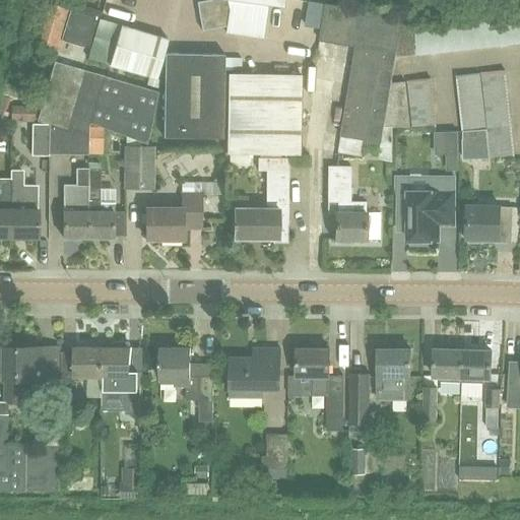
[(225,31),(262,37),(267,5),(283,7),(284,0),(204,0),(197,1),(202,29),(226,25),(225,31)]
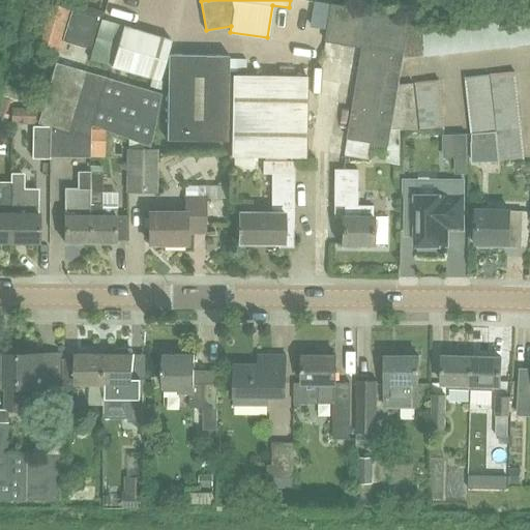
[(501,21),(514,19),(513,5),(511,0),(502,0),(499,0),(500,7),(501,21)]
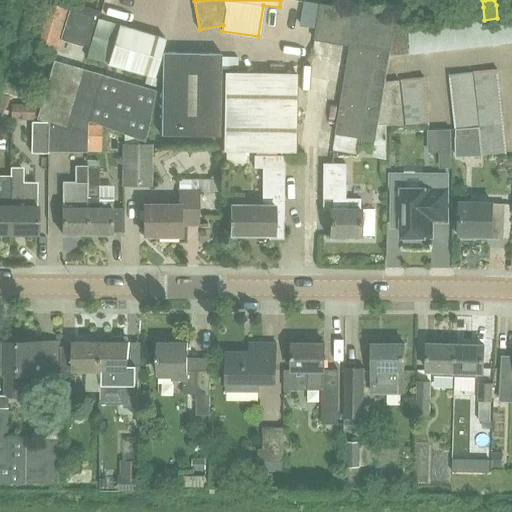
[(69,9),(61,39),(76,43),(90,47),(96,25),(97,25),(99,18),(101,11),(71,2),(69,9)]
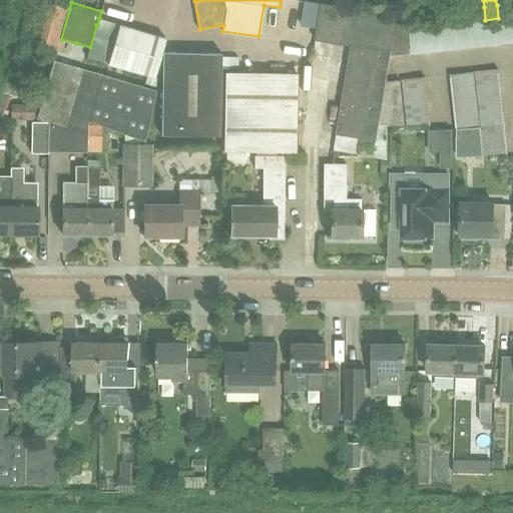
[(49,3),(37,45),(55,50),(69,9),(49,3)]
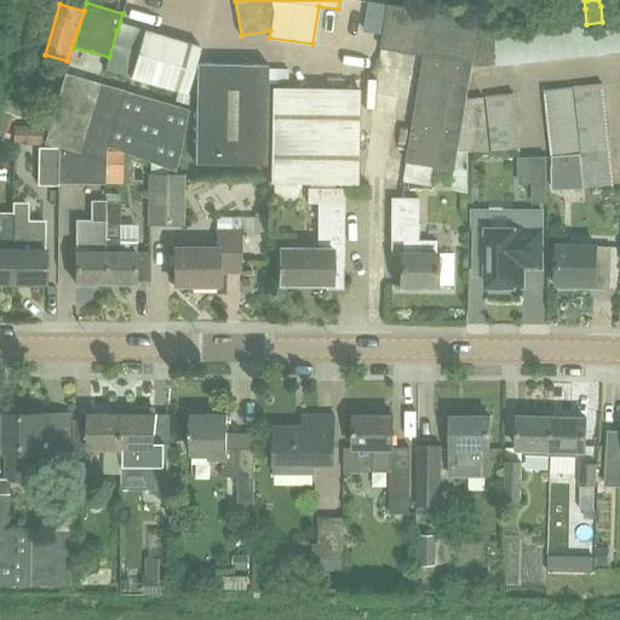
[(425,55),(407,161),(454,170),(455,170),(459,150),(459,147),(468,98),(472,69),(480,24),(480,18),(388,4),(380,47),(425,55)]
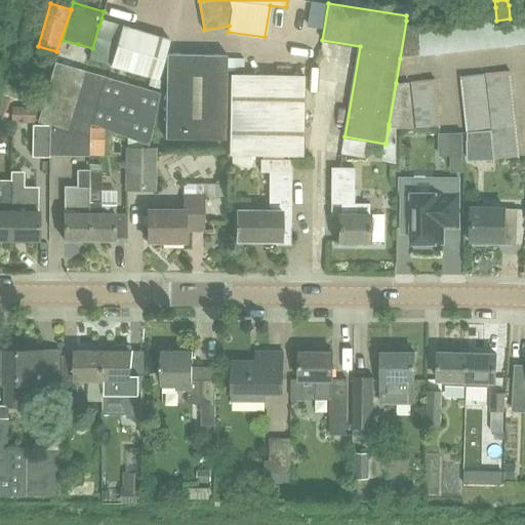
[(524,18),(516,19),(518,44),(524,43),(524,18)]
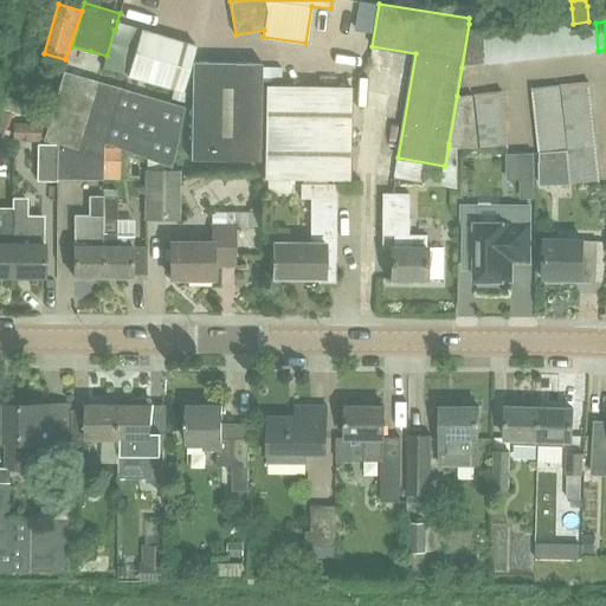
[(481,23),(469,24),(462,68),(487,64),(483,36),(481,23)]
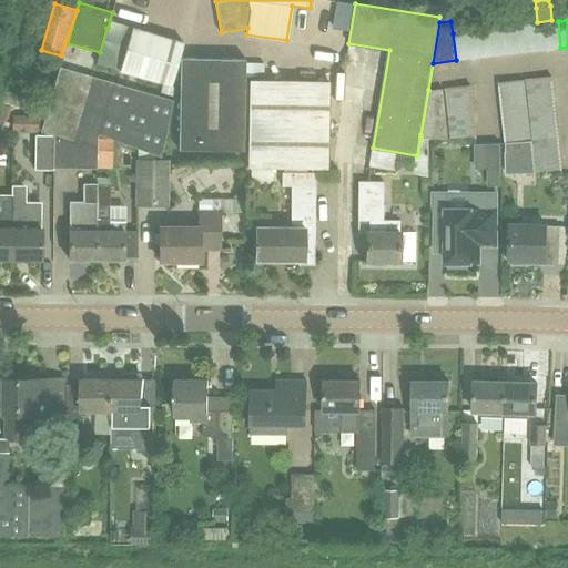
[(558,21),(545,22),(547,50),(551,49),(560,48),(558,21)]
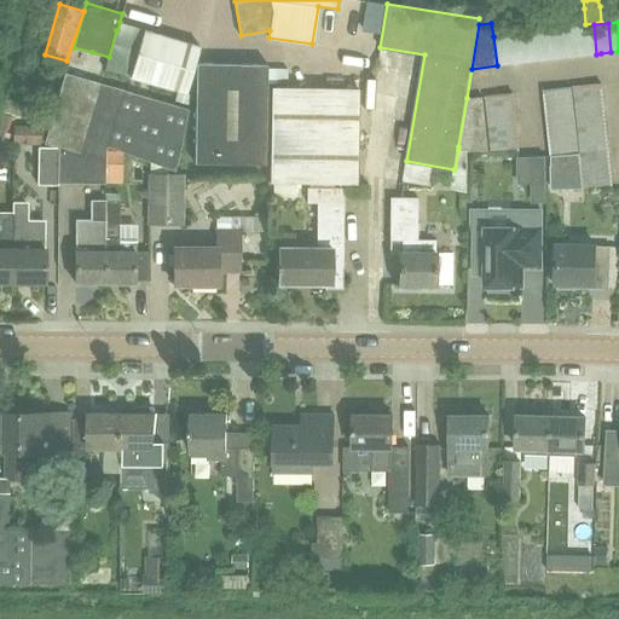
[(594,24),(579,27),(583,56),(596,55),(594,24)]
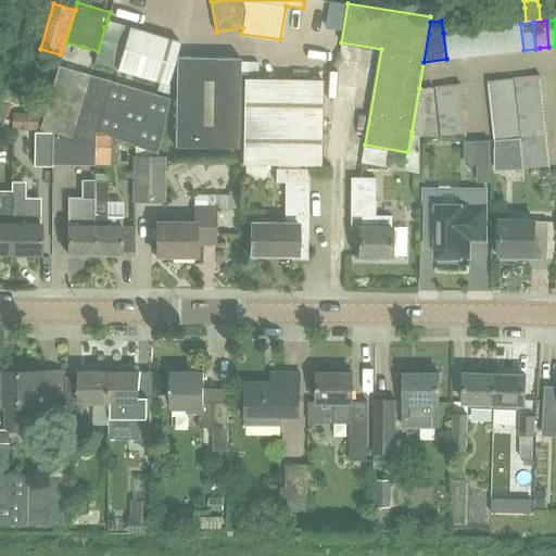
[(520,24),(507,25),(510,51),(523,50),(520,24)]
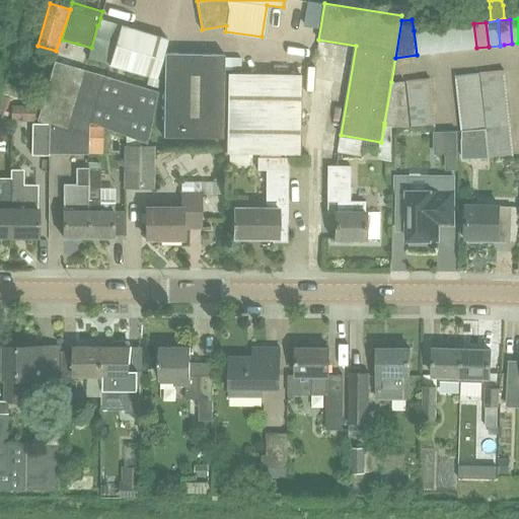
[(167,38),(121,23),(109,64),(155,78),(167,38)]
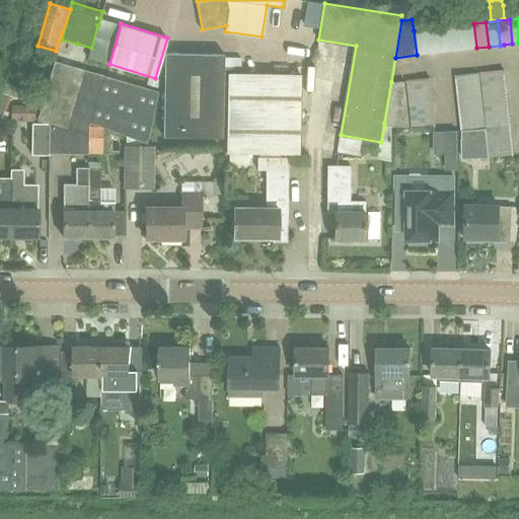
[(473,23),(462,24),(464,50),(476,48),(473,23)]
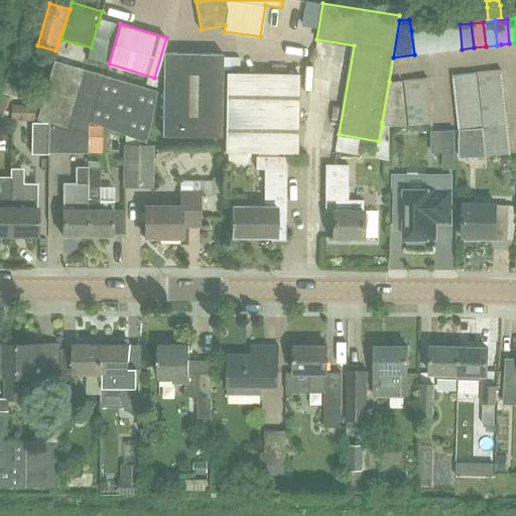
[(460,24),(447,26),(450,50),(462,49),(460,24)]
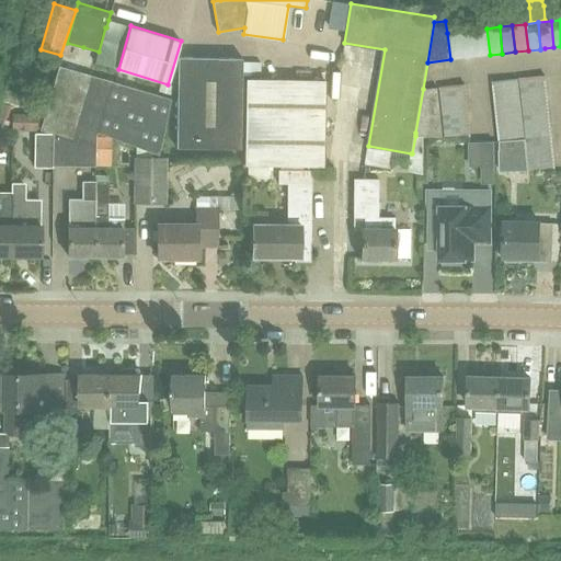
[(487,29),(473,30),(477,56),(490,55),(487,29)]
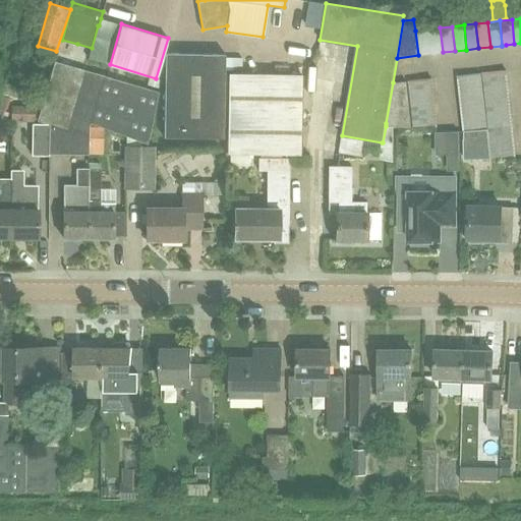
[(440,27),(428,29),(430,54),(443,52),(440,27)]
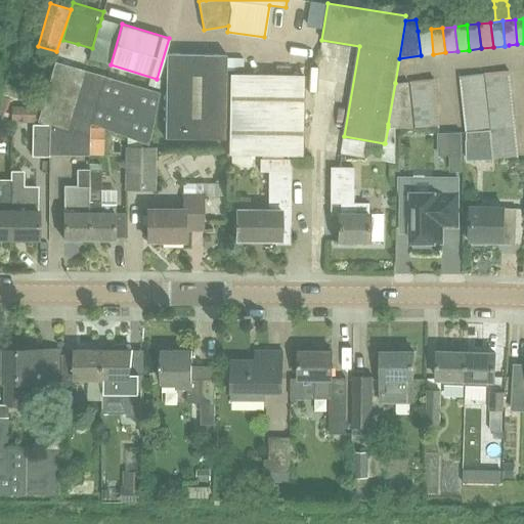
[(431,29),(419,31),(421,55),(433,54),(431,29)]
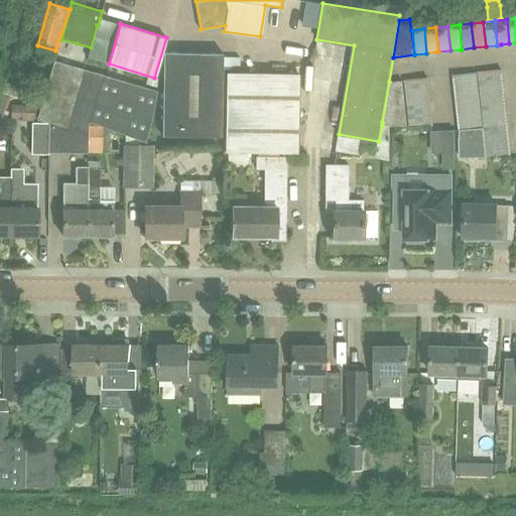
[(222,137),(223,53),(163,52),(162,136),(222,137)]
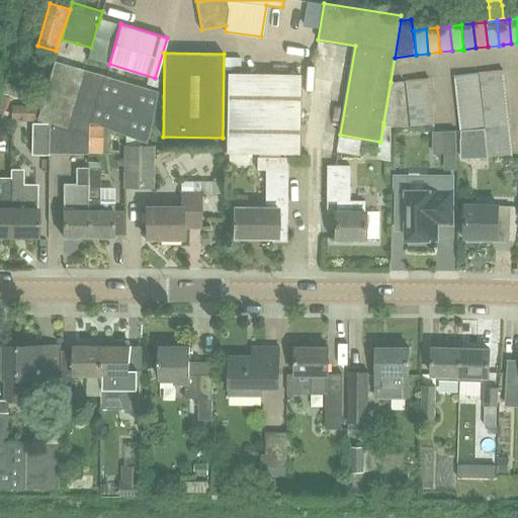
[(49,123),(49,153),(88,154),(89,124),(147,144),(158,91),(54,61),(36,120),(49,123)]
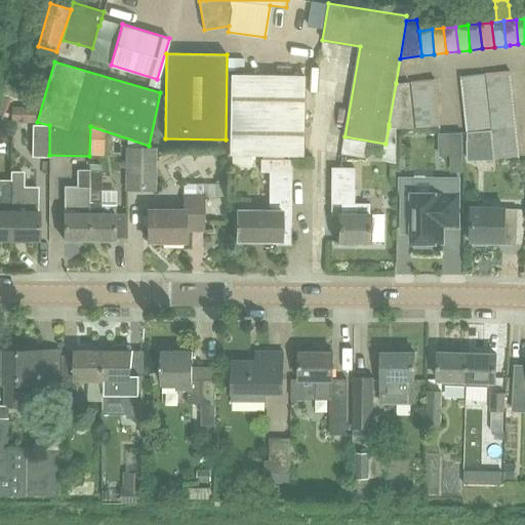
[(510,71),(487,73),(488,85),(512,82),(510,71)]
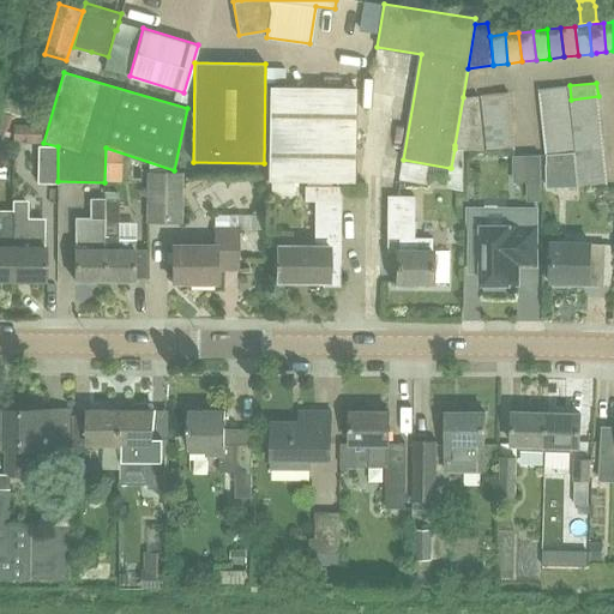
[(355,180),(356,88),(270,86),(269,180),(271,180),(271,198),(293,198),(293,181),(355,180)]
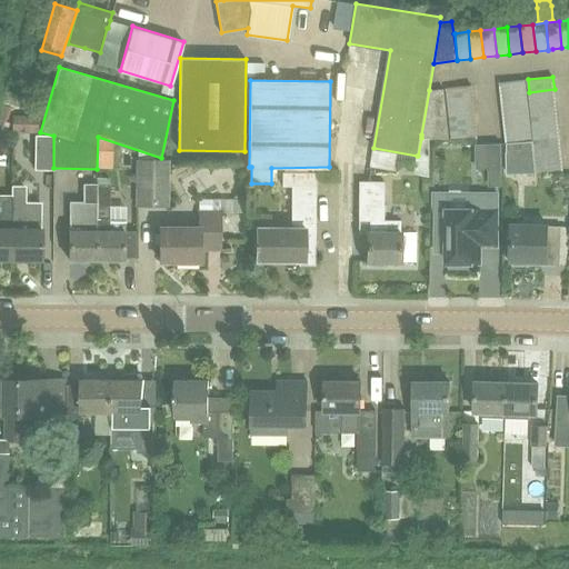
[(526,80),(500,83),(501,95),(527,92),(526,80)]
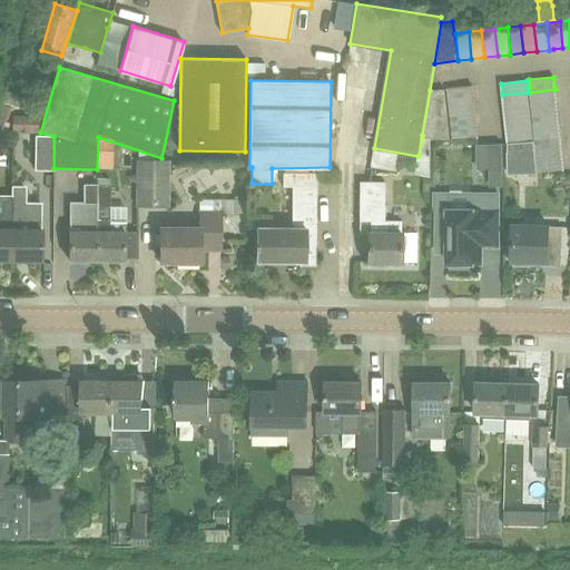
[(473,85),(446,88),(448,101),(475,98),(473,85)]
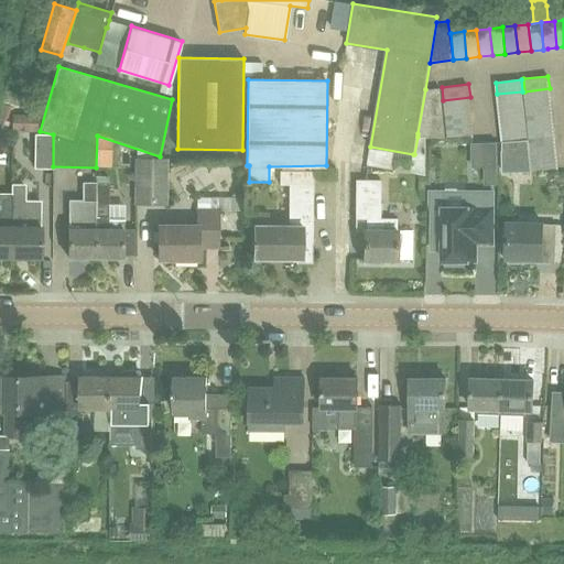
[(418,133),(446,138),(440,88),(425,89),(418,133)]
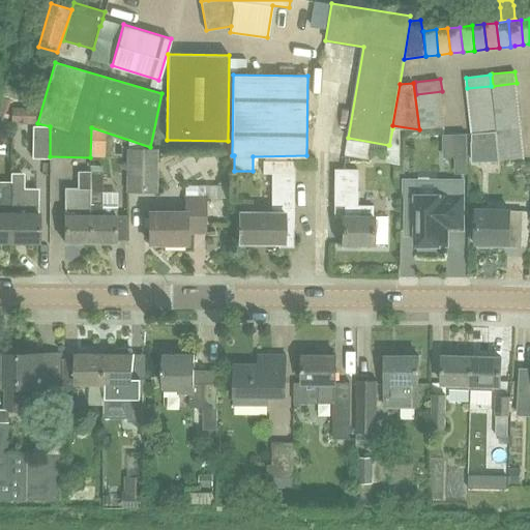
[(517,83),(493,86),(494,97),(518,94),(517,84),(517,83)]
